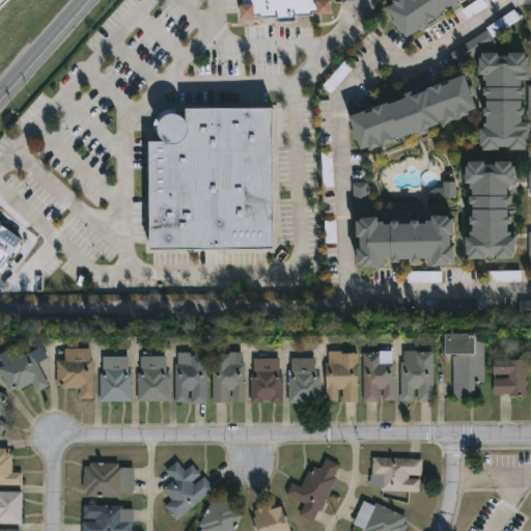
[(242,21),(240,0),(332,0),(333,16),(242,21)]
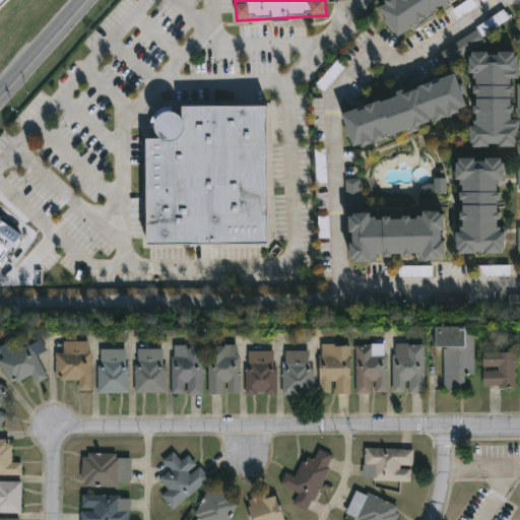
[(375,2),(378,0),(452,0),(394,35),(375,2)]
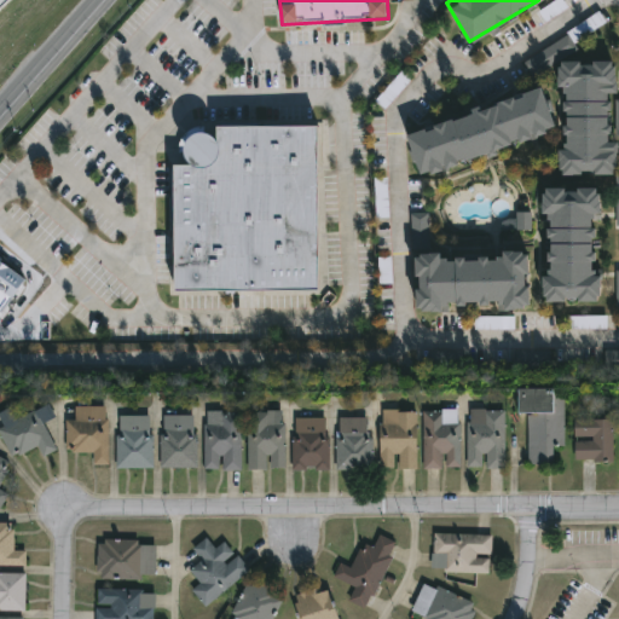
[(531,75),(577,51),(570,36),(524,61),(531,75)]
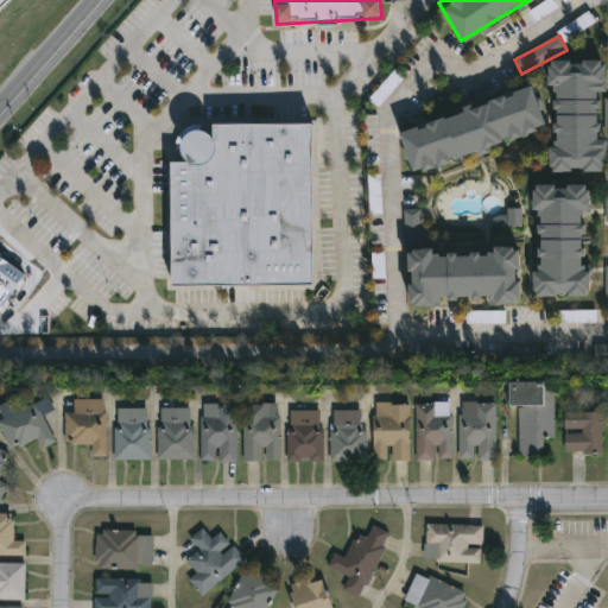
[(599,140),(605,140),(605,173),(551,172),(552,61),(603,61),(603,93),(599,93),(599,140)]
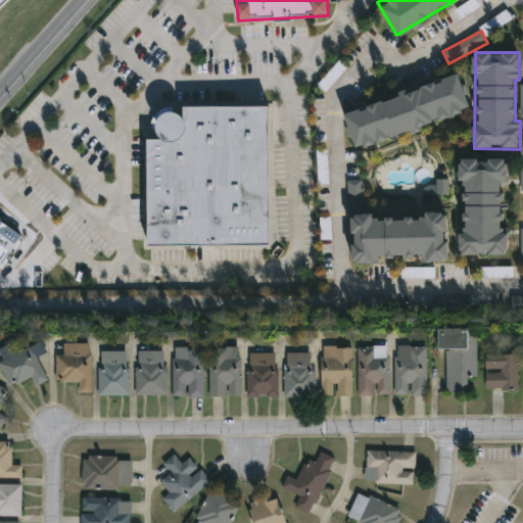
[(342,110),(458,78),(469,113),(352,147),(342,110)]
